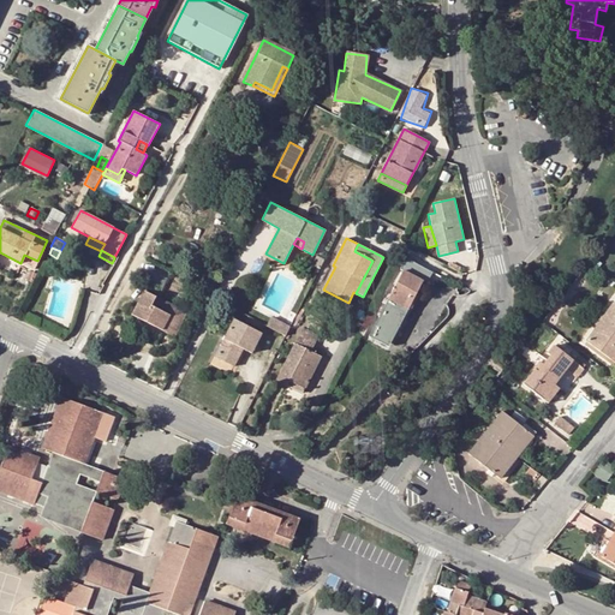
[(37,261),(24,255),(21,263),(34,269),(37,261)]
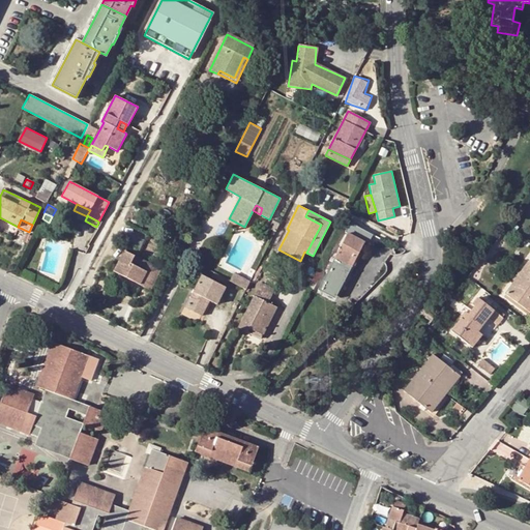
[(272,221),(268,229),(275,232),(280,224),(272,221)]
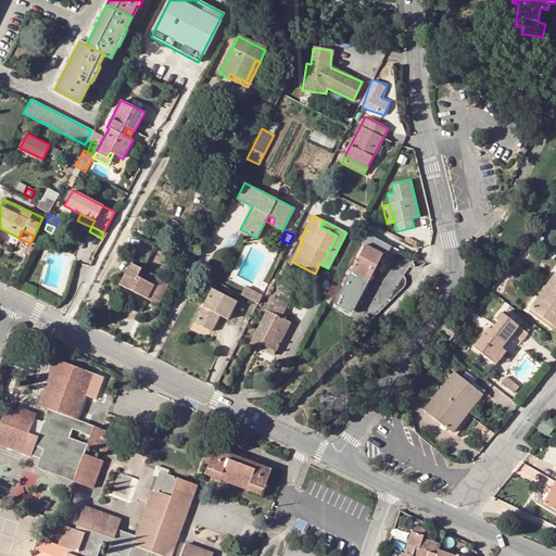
[(368,234),(365,241),(389,251),(392,242),(368,234)]
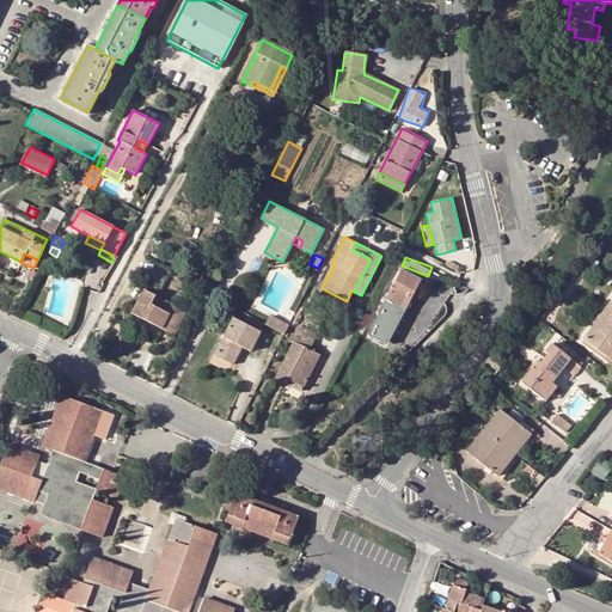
[(446,265),(457,270),(459,265),(448,261),(446,265)]
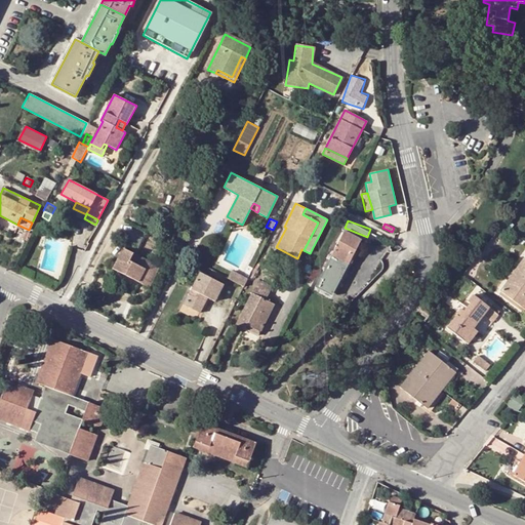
[(332,295),(361,239),(344,230),(315,286),(332,295)]
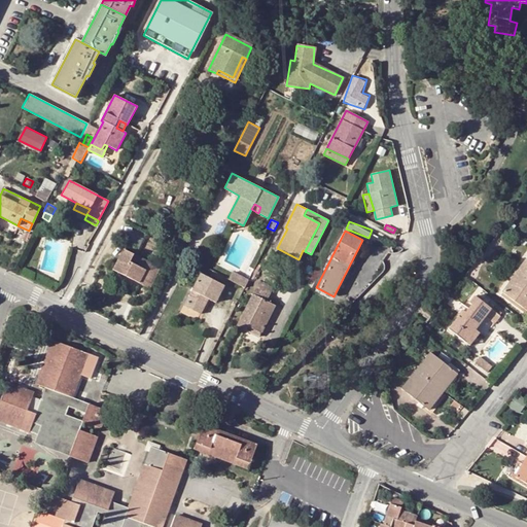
[(362,240),(334,296),(336,297),(365,241),(362,240)]
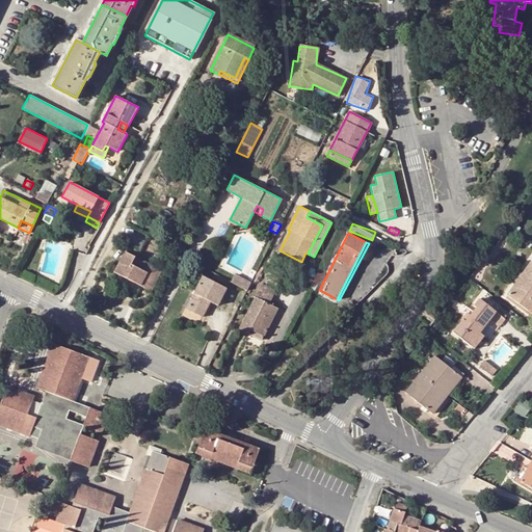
[(161,269),(125,250),(114,271),(151,290),(161,269)]
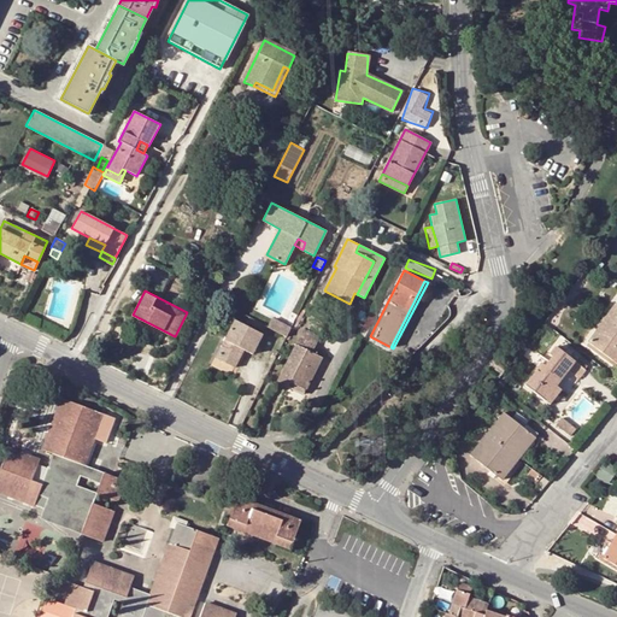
[(611,359),(616,352),(616,305),(615,304),(587,340),(611,359)]
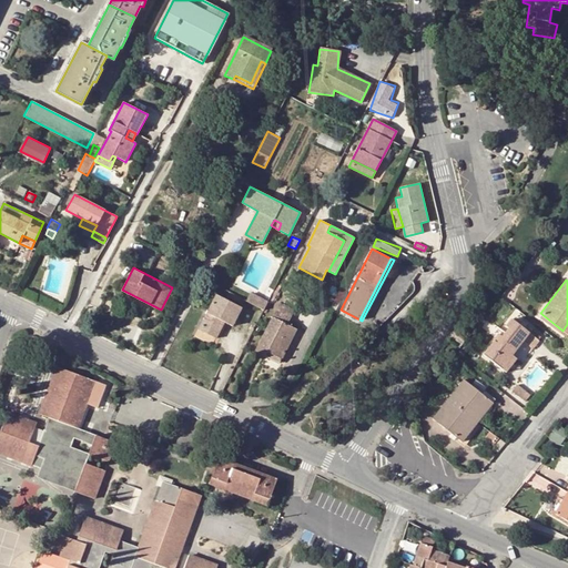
[(272,306),(282,286),(277,284),(271,296),(267,302),(267,304),(272,306)]
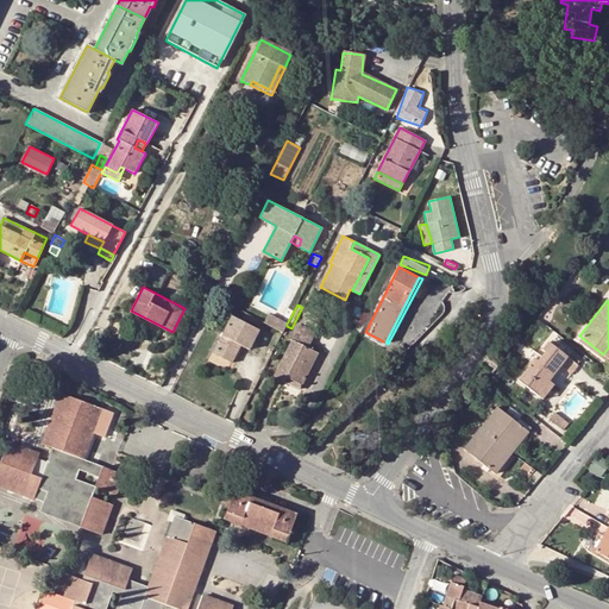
[(264,322),(283,332),(287,326),(287,324),(268,314),(264,322)]
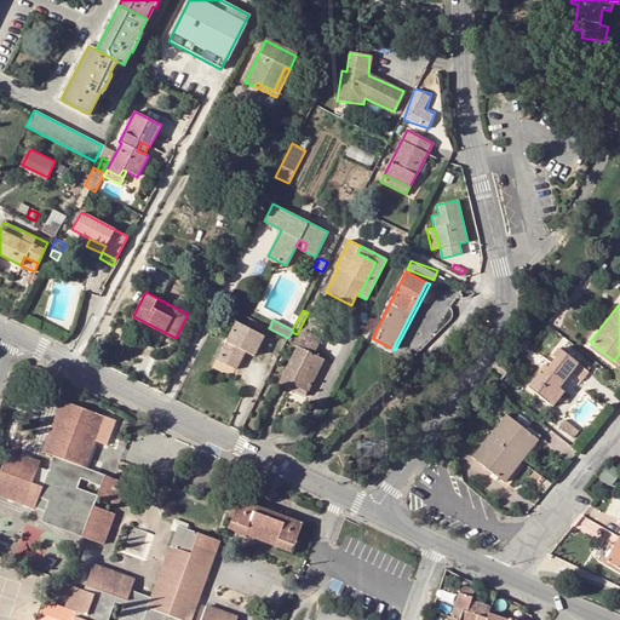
[(264,336),(235,321),(216,359),(235,369),(245,351),(253,356),(264,336)]
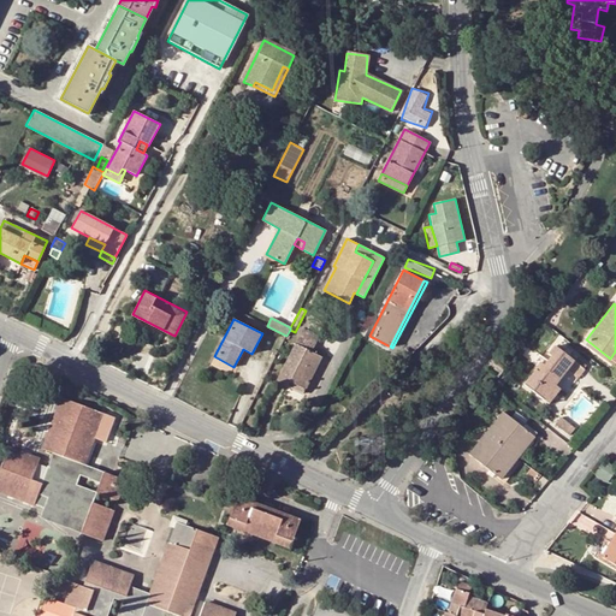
[(302,330),(295,344),(311,351),(318,337),(302,330)]
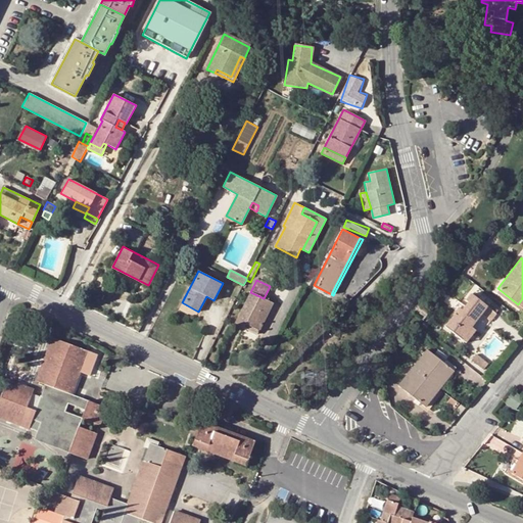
[(259,330),(273,303),(265,299),(264,298),(250,292),(234,324),(243,329),(244,327),(246,324),(259,330)]
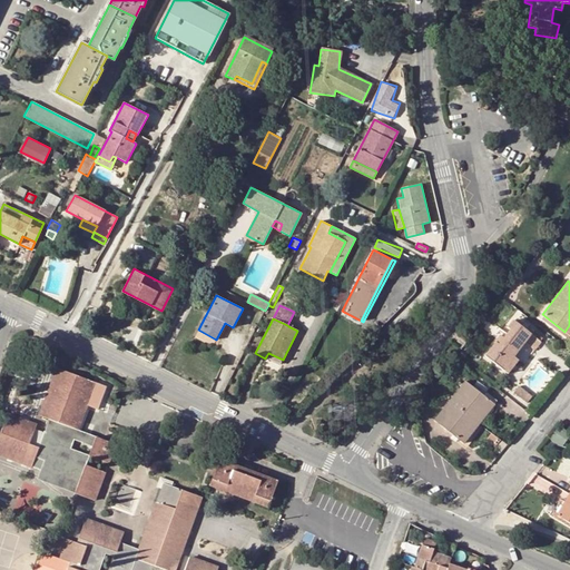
[(495,341),(484,355),(503,370),(513,356),(508,352),(512,346),(518,351),(524,343),(533,350),(539,342),(512,321),(508,327),(510,330),(499,344),(495,341)]
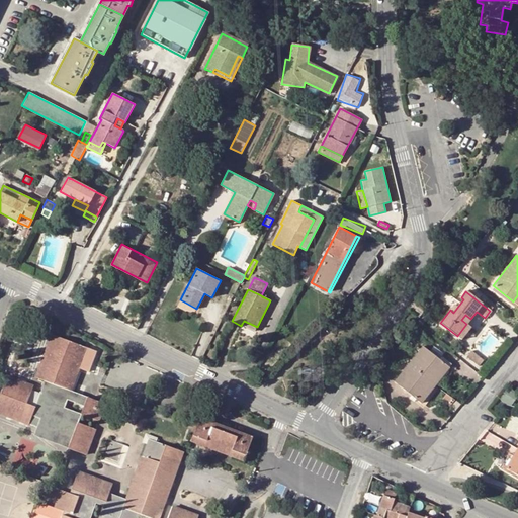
[(465,315),(461,320),(466,324),(470,319),(465,315)]
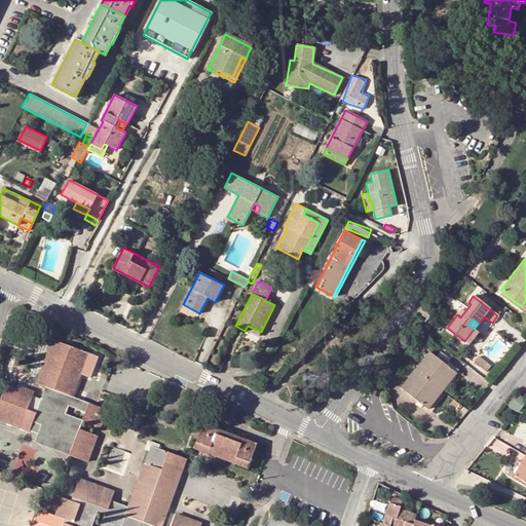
[(259,335),(261,332),(248,326),(246,329),(259,335)]
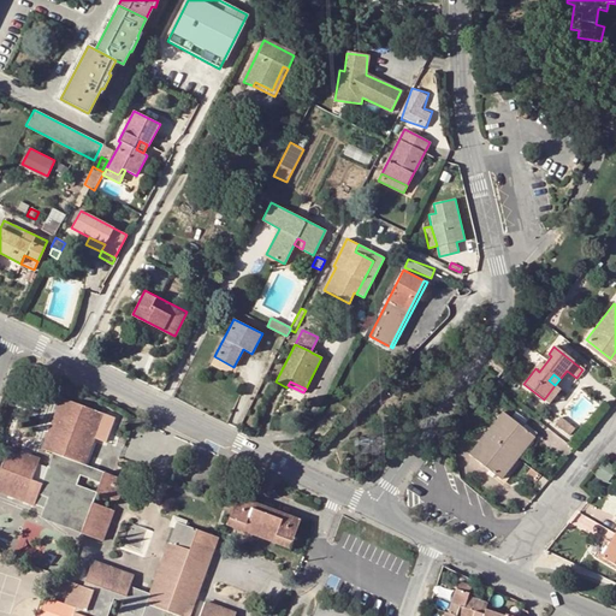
[(560,389),(555,385),(544,400),(548,403),(560,389)]
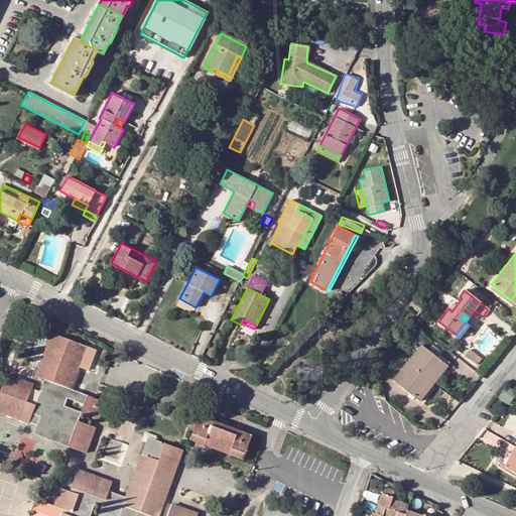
[(95,427),(78,421),(81,412),(99,419),(105,402),(72,390),(88,347),(52,334),(36,376),(44,380),(35,405),(27,402),(33,385),(8,375),(0,396),(0,410),(30,422),(33,413),(41,416),(75,429),(69,446),(86,453),(95,427)]
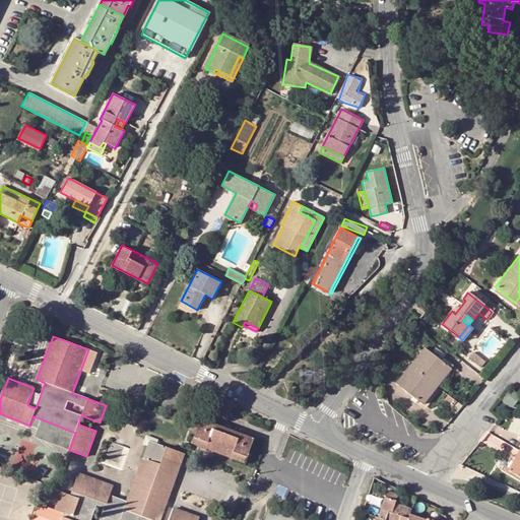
[(412,396),(423,403),(450,369),(441,361),(425,348),(410,366),(396,383),(412,396)]
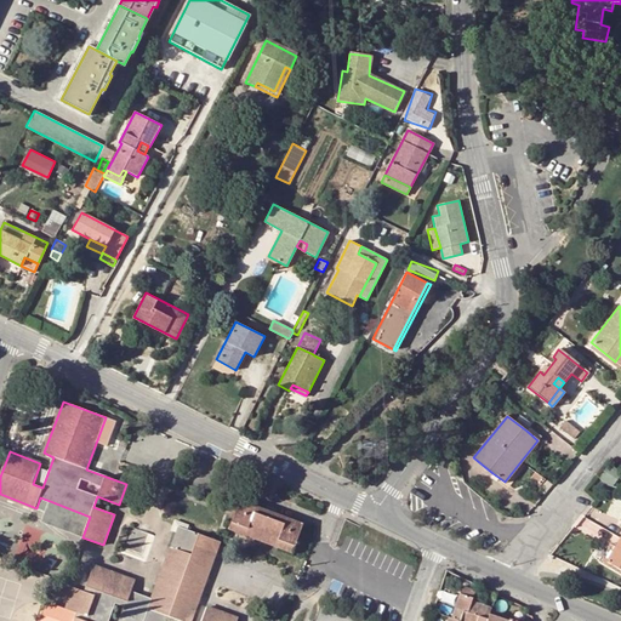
[(200,456),(186,450),(182,459),(198,465),(200,456)]
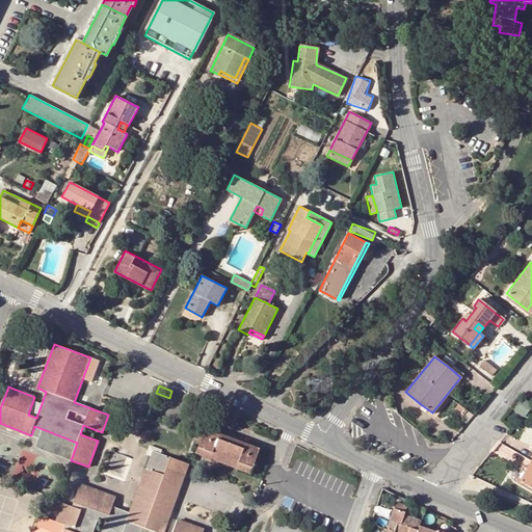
[(467,413),(458,406),(452,414),(460,420),(467,413)]
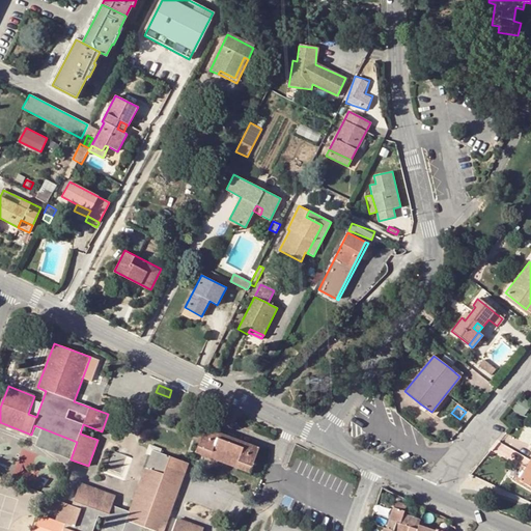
[(39,438),(43,428),(34,425),(31,435),(39,438)]
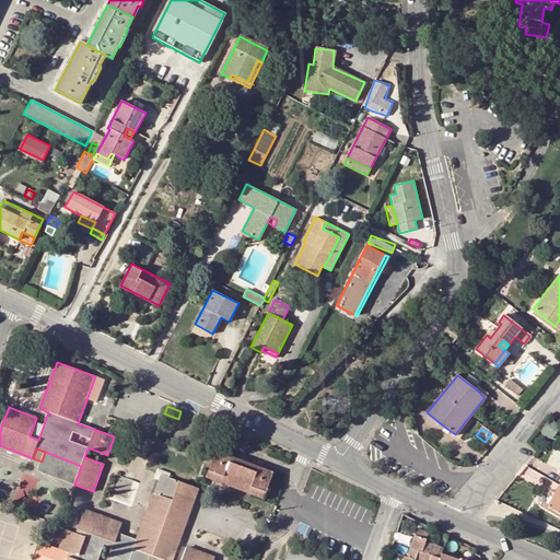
[(81,466),(45,452),(42,462),(38,470),(74,485),(81,466)]
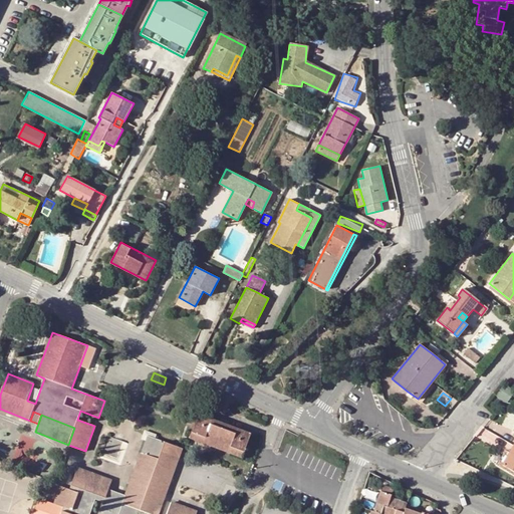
[(198,415),(192,432),(205,438),(204,442),(229,452),(231,447),(244,452),(251,435),(237,429),(236,433),(211,424),(212,420),(198,415)]
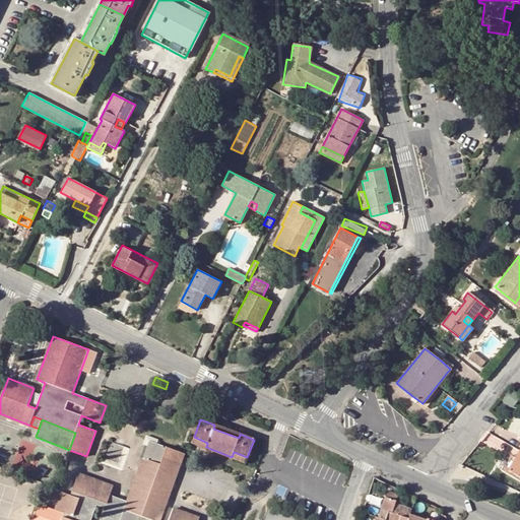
[(213,429),(239,438),(240,434),(214,425),(213,429)]
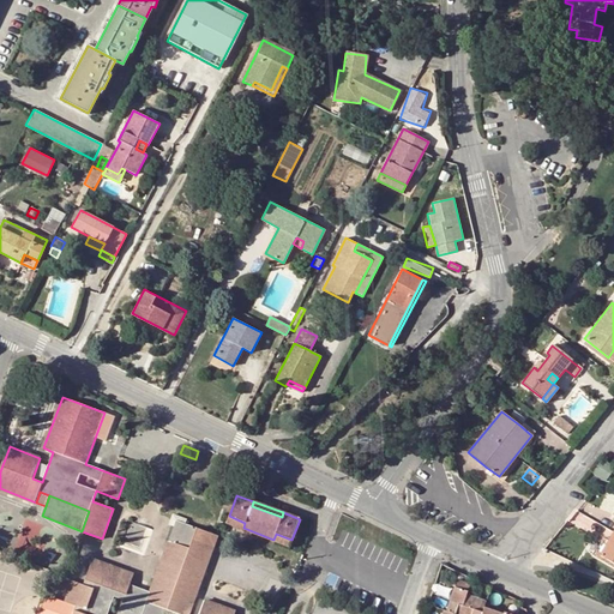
[(227,522),(244,528),(245,523),(229,516),(227,522)]
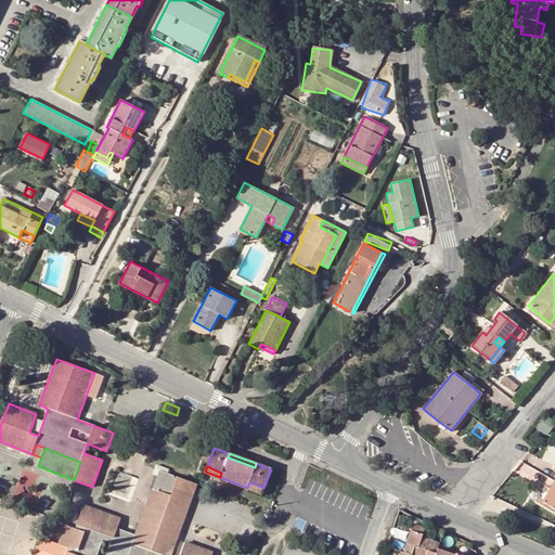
[(66,526),(60,543),(68,547),(67,552),(65,554),(211,554),(213,553),(185,542),(180,554),(169,554),(196,485),(159,470),(136,534),(131,533),(118,528),(121,519),(84,505),(75,528),(66,526)]
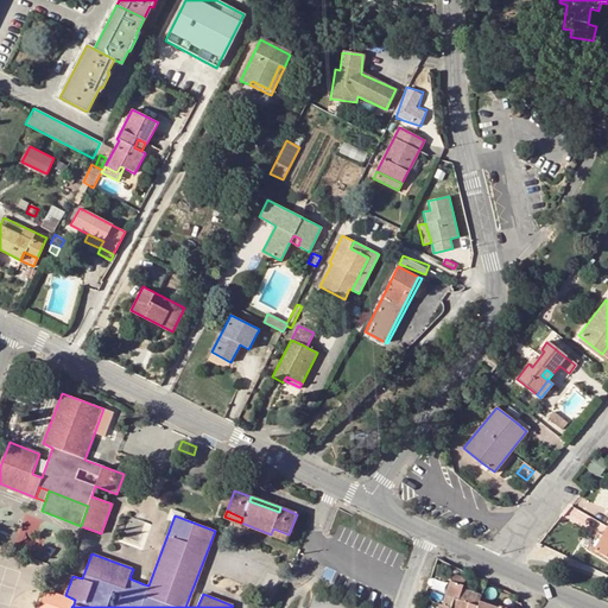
[(607,524),(607,527),(602,534),(594,549),(607,557),(607,524)]
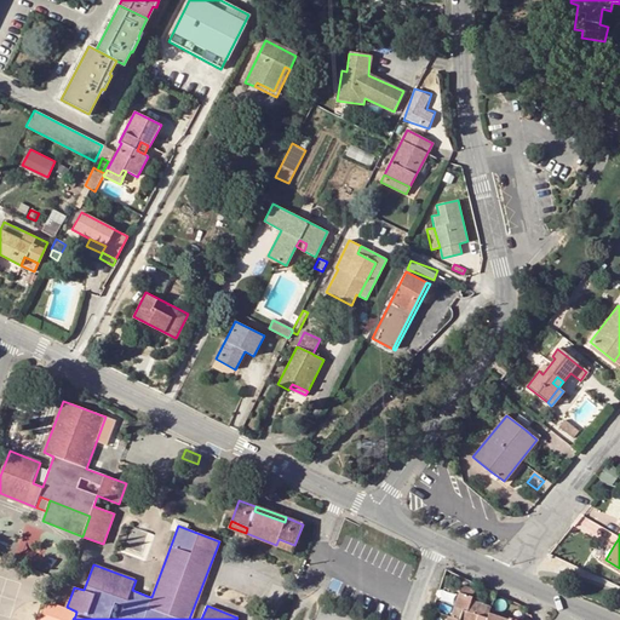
[(294,545),(279,539),(276,545),(292,551),(294,545)]
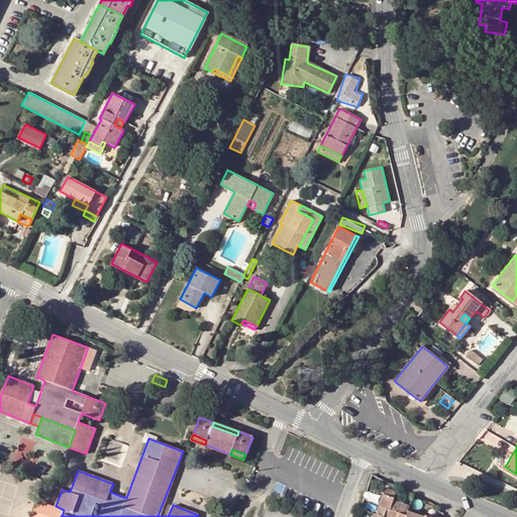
[(385,488),(383,494),(394,498),(395,492),(385,488)]
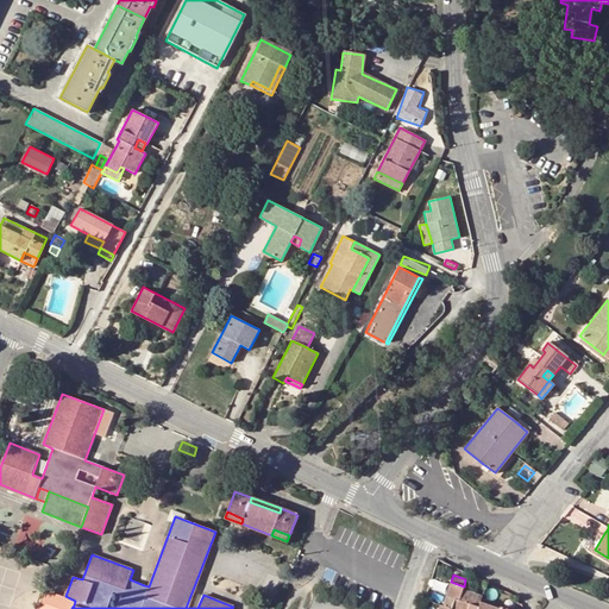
[(450,608),(451,607),(460,608),(459,608),(506,608),(500,607),(498,608),(481,602),(482,596),(463,589),(464,586),(451,582),(443,606),(440,606),(438,608),(450,608)]
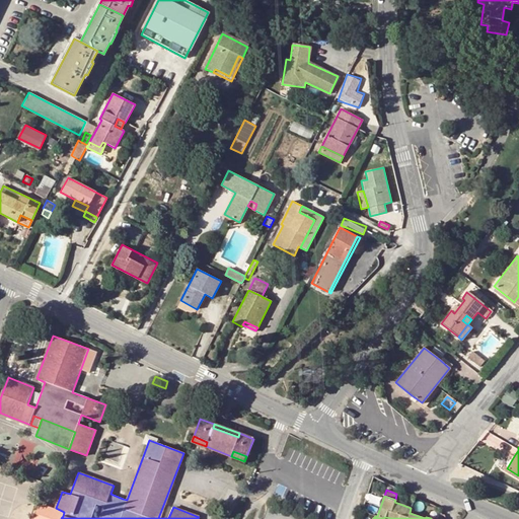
[(35,518),(61,518),(63,516),(40,508),(35,518)]
